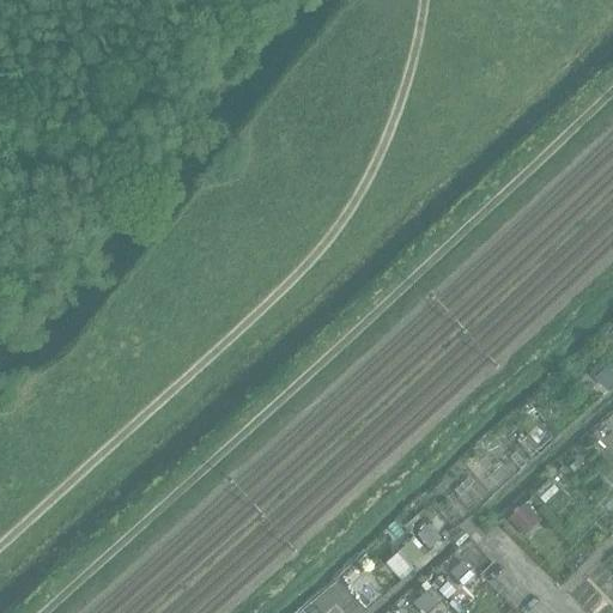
[(612,376),(607,370),(595,381),(606,393),(612,386),(612,376)]
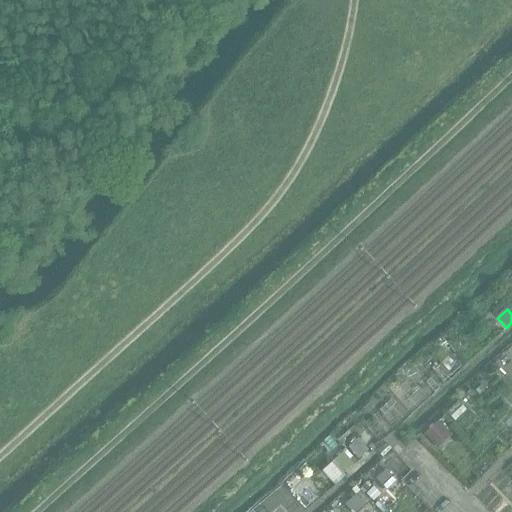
[(450,355),(440,364),(451,376),(461,367),(450,355)]
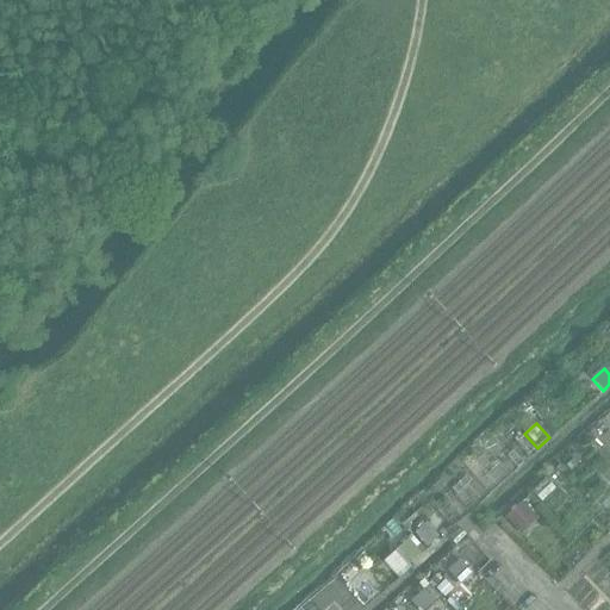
[(592,442),(582,453),(591,462),(602,452),(592,442)]
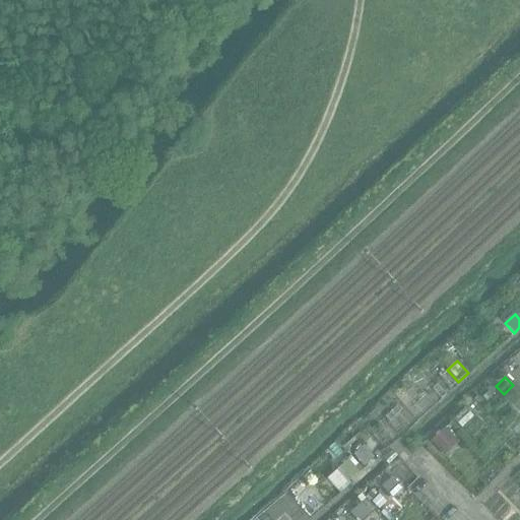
[(465,408),(453,419),(462,429),(473,417),(465,408)]
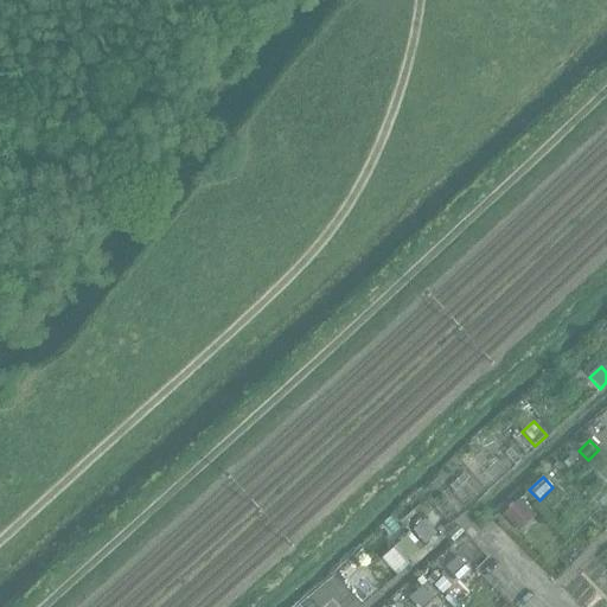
[(519,502),(504,516),(516,528),(530,513),(519,502)]
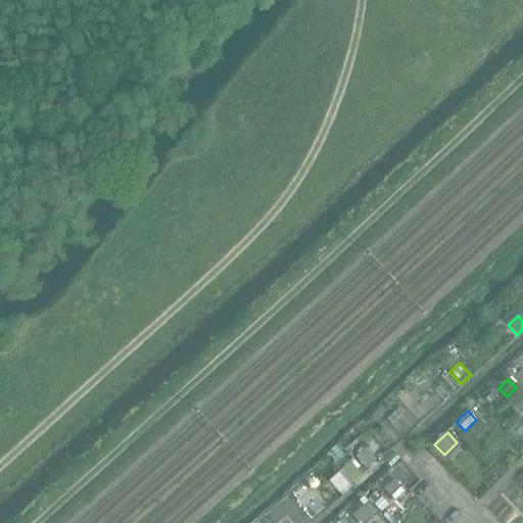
[(366,448),(355,457),(366,470),(376,461),(366,448)]
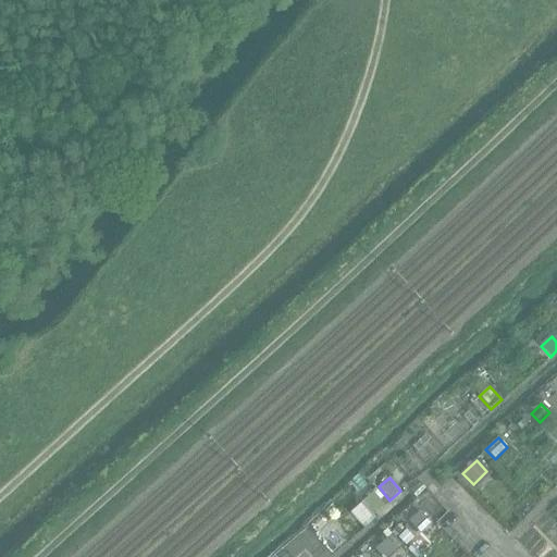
[(421,483),(411,492),(417,498),(426,490),(421,483)]
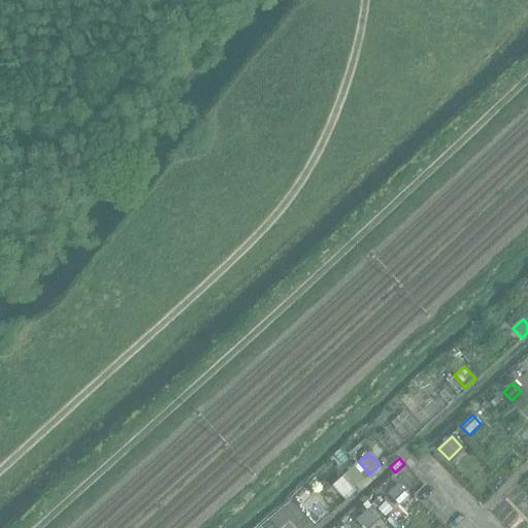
[(353,466),(344,474),(355,488),(364,480),(353,466)]
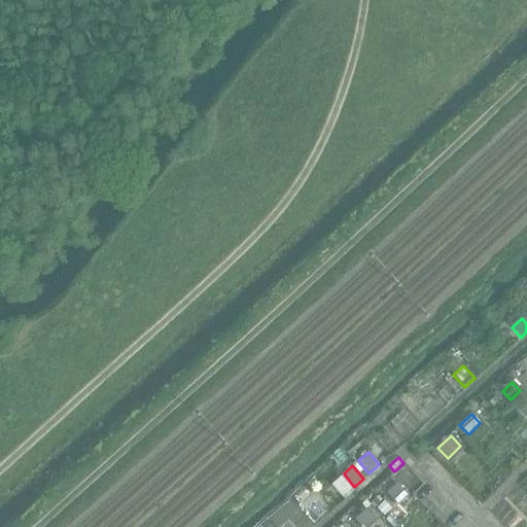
[(396,484),(386,493),(394,501),(403,492),(396,484)]
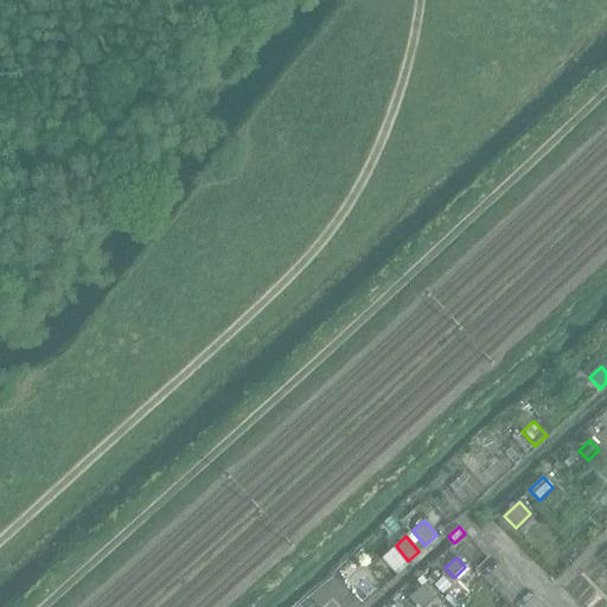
[(442,577),(434,586),(442,594),(451,586),(442,577)]
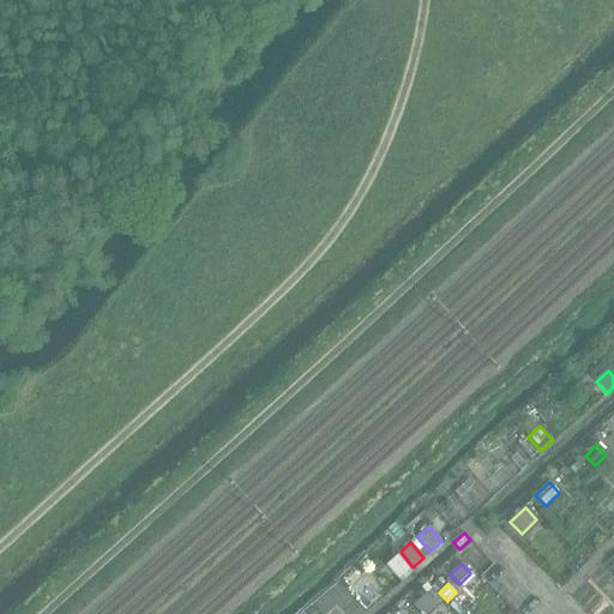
[(432,589),(414,606),(420,613),(431,613),(439,606),(438,605),(443,600),(432,589)]
